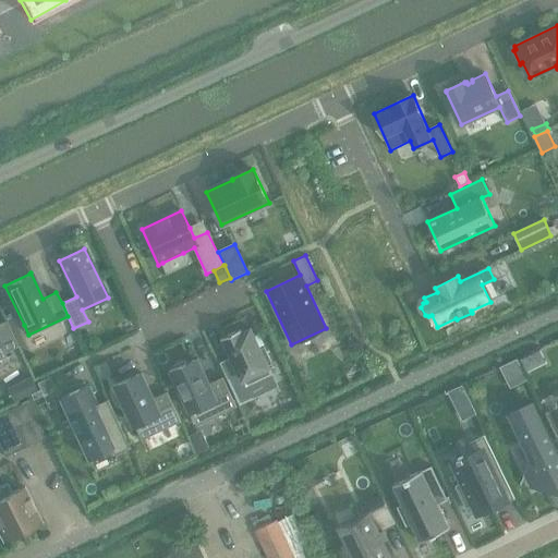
[(0,360),(5,358),(3,353),(17,347),(5,322),(0,324),(0,360)]
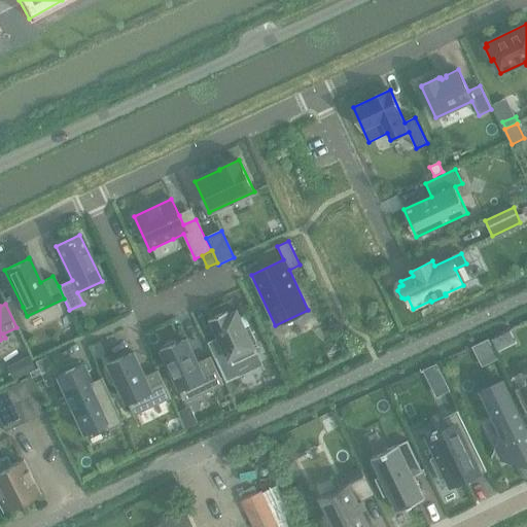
[(227,311),(211,319),(211,320),(212,320),(227,354),(216,359),(226,382),(239,377),(234,365),(257,354),(253,345),(256,344),(249,328),(246,330),(237,311),(229,315),(227,313),(227,312),(227,311)]
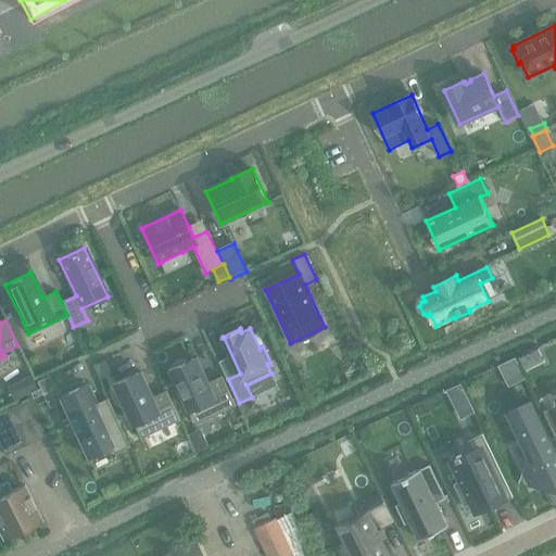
[(185,359),(173,365),(174,368),(172,369),(180,389),(177,390),(182,402),(186,401),(197,425),(237,406),(223,376),(209,382),(197,357),(186,363),(185,359)]
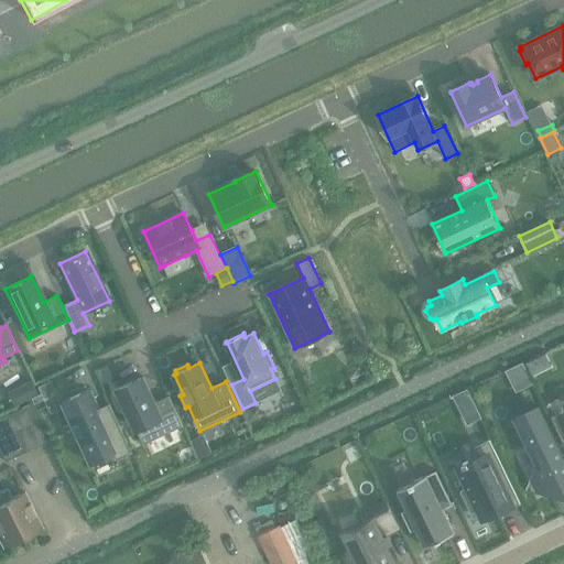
[(94,370),(100,384),(112,379),(106,365),(94,370)]
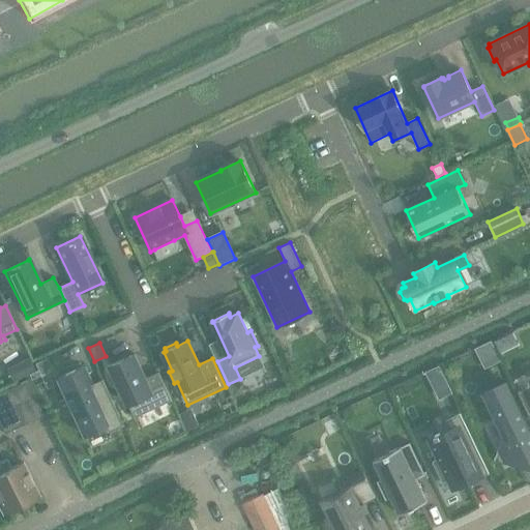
[(172,401),(158,373),(146,379),(135,354),(110,366),(135,418),(172,401)]
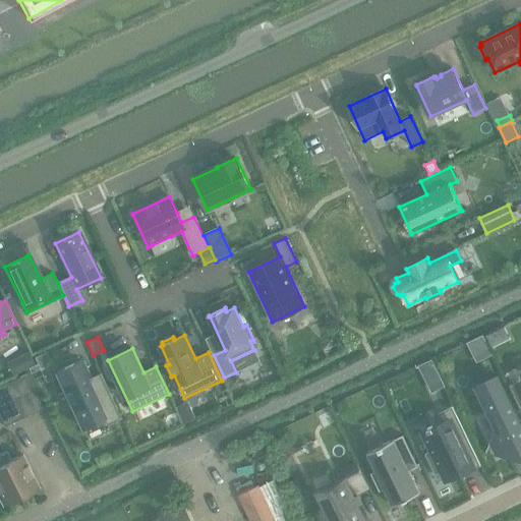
[(27,368),(34,365),(27,352),(20,356),(26,369),(27,368)]
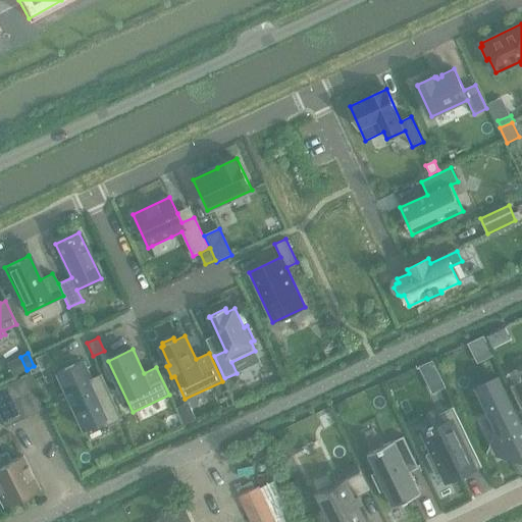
[(34,366),(28,369),(31,374),(51,365),(45,354),(35,359),(37,365),(34,366)]
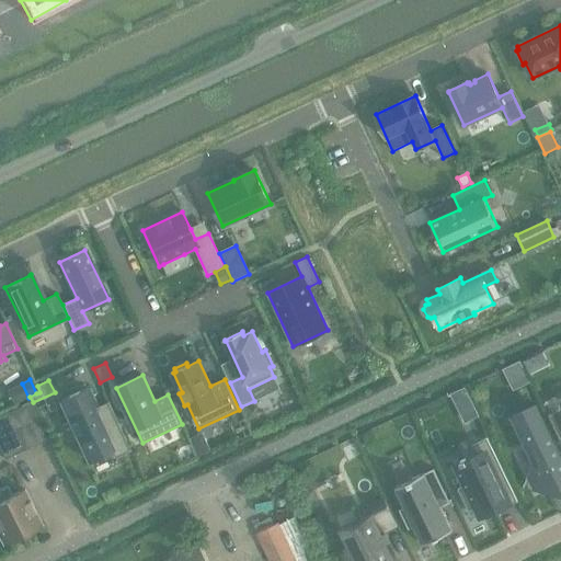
[(132,450),(111,405),(110,407),(98,412),(86,388),(60,399),(89,461),(113,451),(116,458),(132,450)]
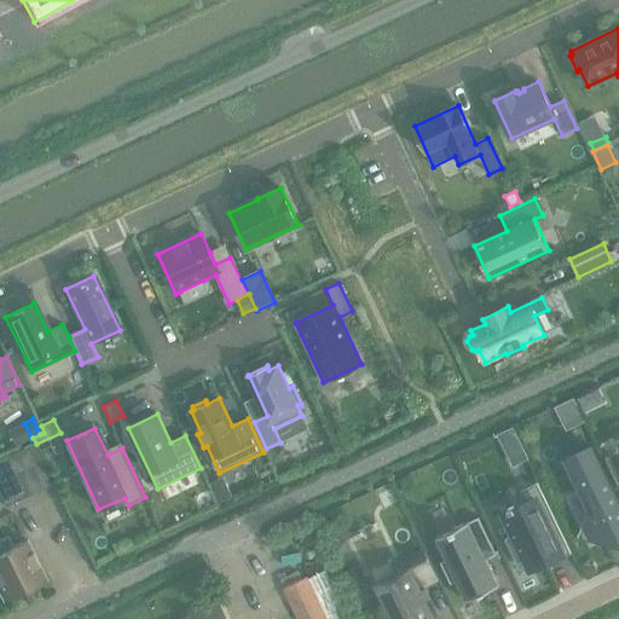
[(588,507),(590,510),(584,526),(590,539),(601,534),(605,542),(618,534),(618,503),(593,447),(566,460),(580,491),(588,507)]
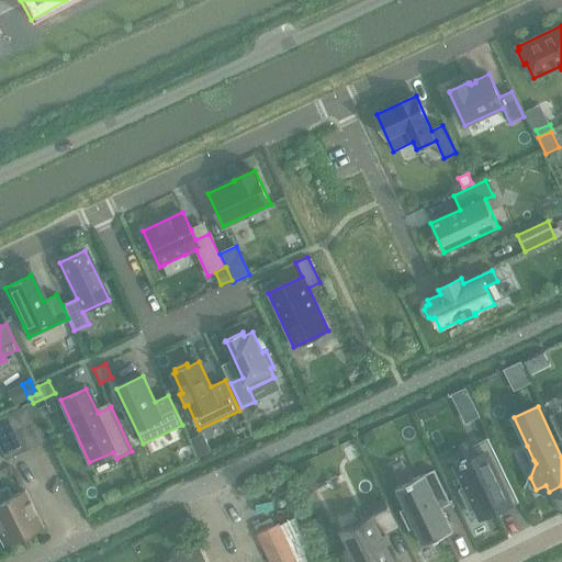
[(561,413),(549,418),(561,447),(561,446),(561,408),(559,411),(561,413)]
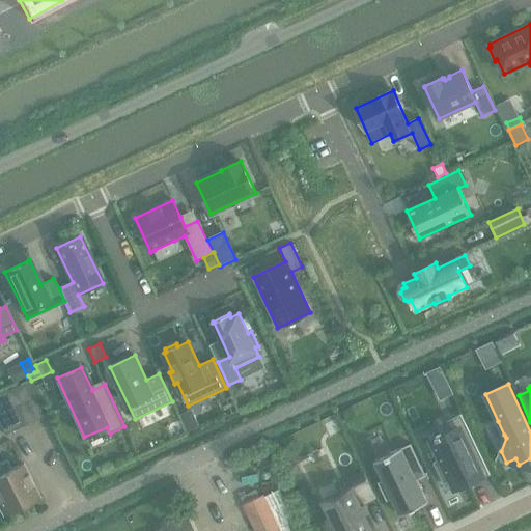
[(441,459),(434,464),(443,482),(450,479),(454,488),(470,481),(486,474),(487,476),(491,475),(462,415),(447,422),(451,431),(431,441),(441,459)]
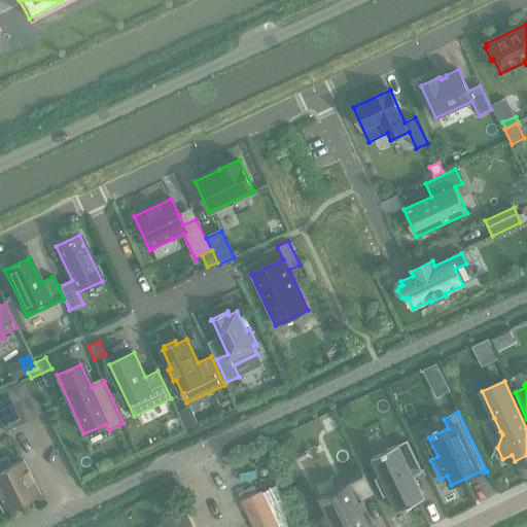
[(183,424),(186,431),(199,425),(195,418),(183,424)]
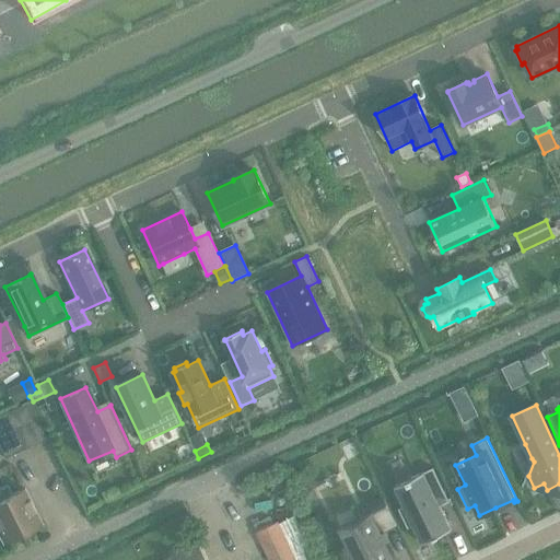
[(434,496),(444,490),(433,468),(423,473),(395,487),(404,506),(400,509),(410,528),(413,526),(422,544),(451,531),(434,496)]
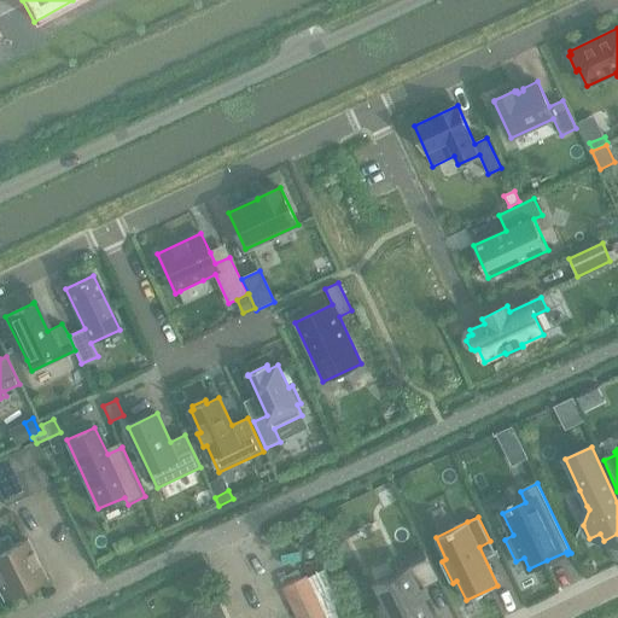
[(0,592),(4,599),(44,578),(24,540),(12,546),(7,535),(0,538),(0,592)]
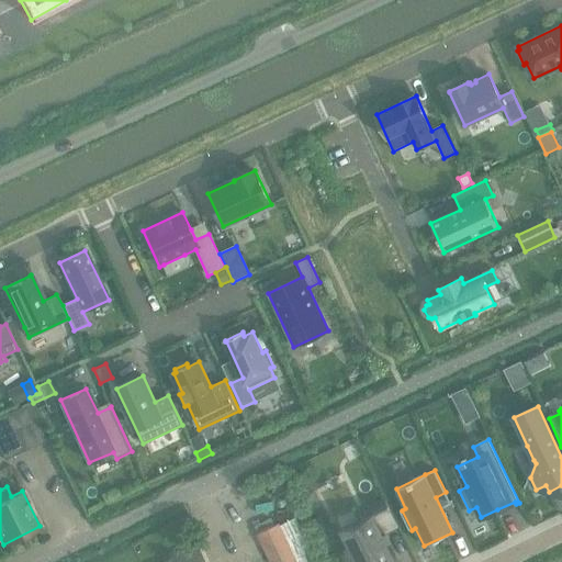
[(344,531),(340,532),(353,561),(394,561),(396,561),(383,532),(397,525),(385,501),(360,512),(364,521),(344,531)]
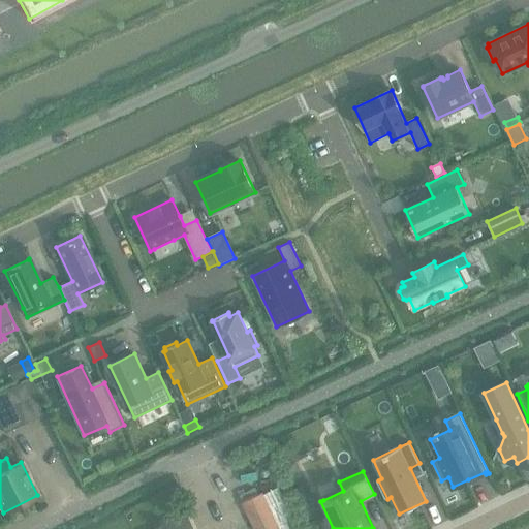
[(258,495),(255,489),(241,495),(256,528),(280,528),(263,493),(258,495)]
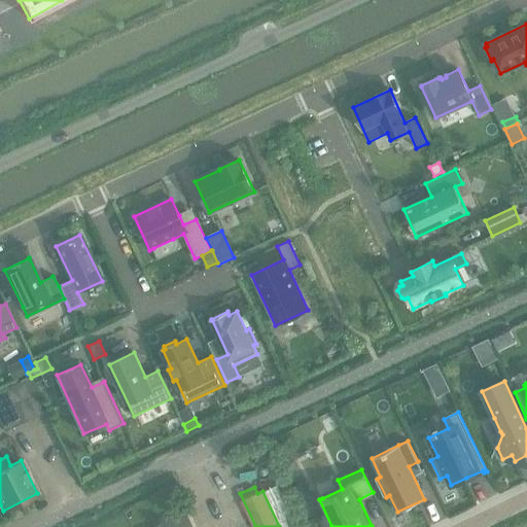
[(175,521),(162,526),(194,526),(187,513),(174,519),(175,521)]
